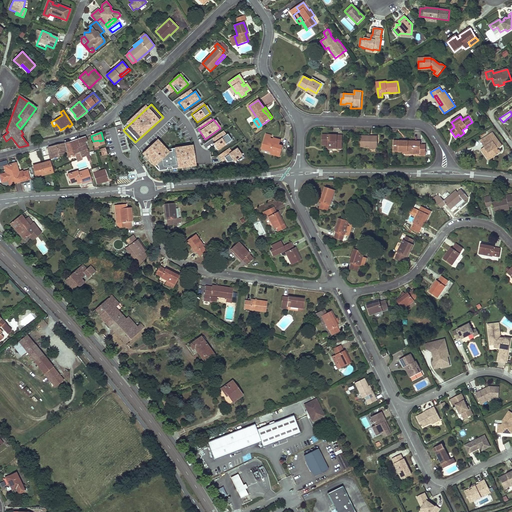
[(493,133),(487,137),(488,139),(484,143),(487,146),(485,147),(481,150),(486,157),(490,155),(492,158),(501,152),(498,148),(502,145),(493,133)]
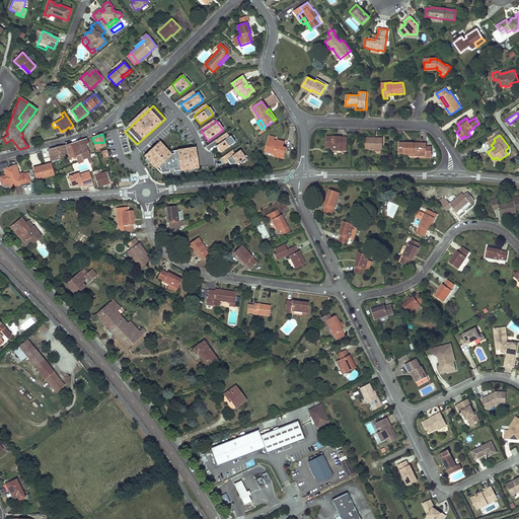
[(232,145),(226,136),(214,145),(220,154),(232,145)]
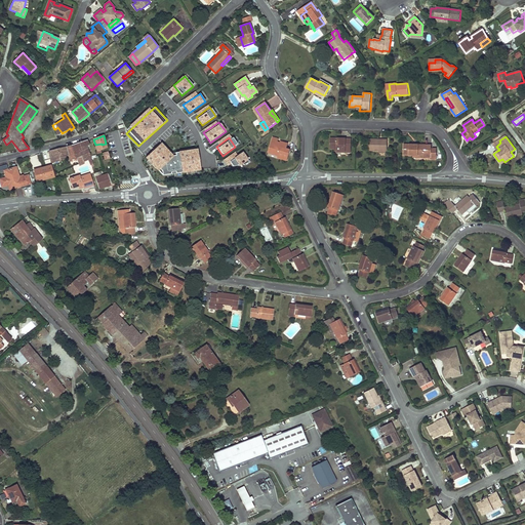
[(346,138),(330,137),(330,149),(334,149),(337,149),(337,151),(336,152),(346,152),(346,138)]
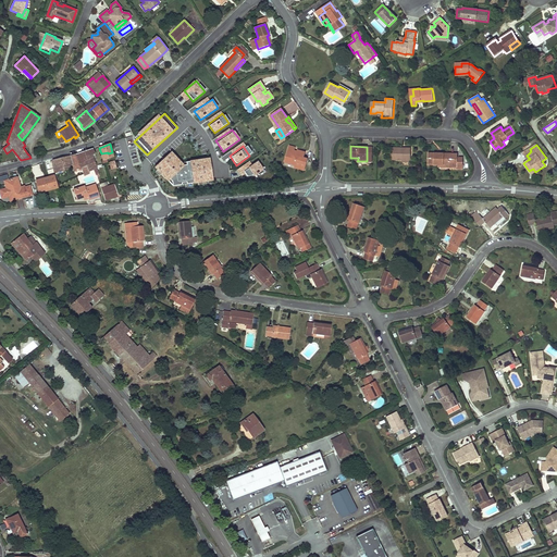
[(411,148),(390,147),(390,159),(401,160),(410,160),(411,148)]
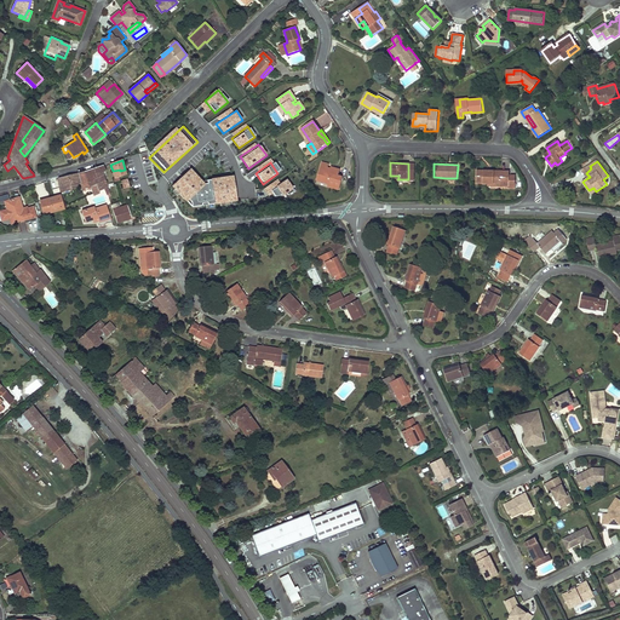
[(103,166),(85,172),(89,183),(95,181),(95,179),(104,176),(103,173),(105,172),(103,166)]
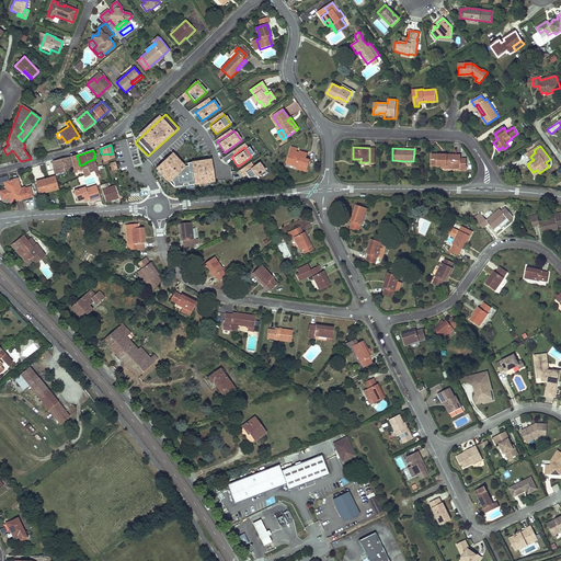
[(534,150),(526,155),(531,161),(534,160),(530,157),(535,152),(534,150)]
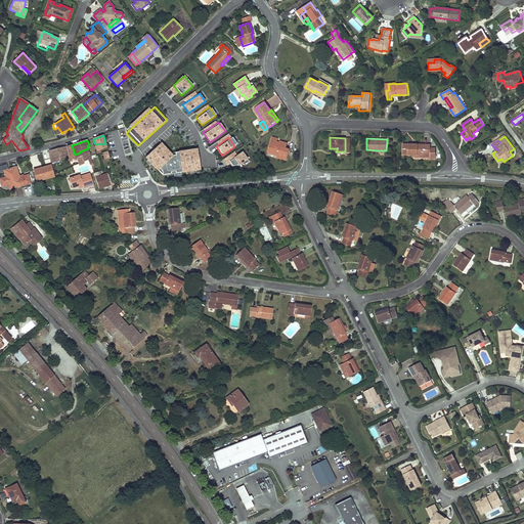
[(277,142),(271,141),(267,153),(277,156),(276,158),(287,160),(290,149),(286,148),(288,143),(279,141),(279,143),(277,142)]
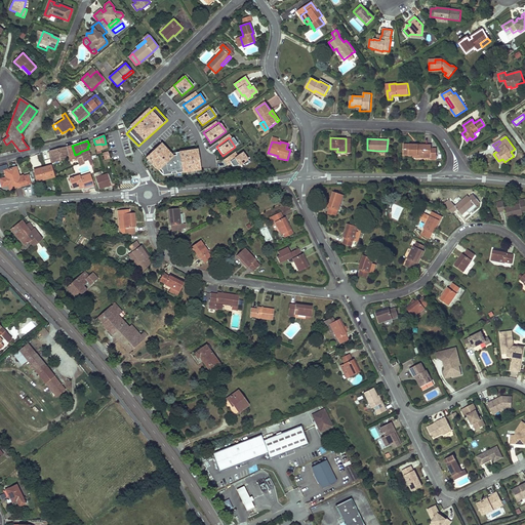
[(102,144),(95,145),(97,152),(101,151),(101,150),(104,150),(107,149),(106,144),(102,145),(102,144)]
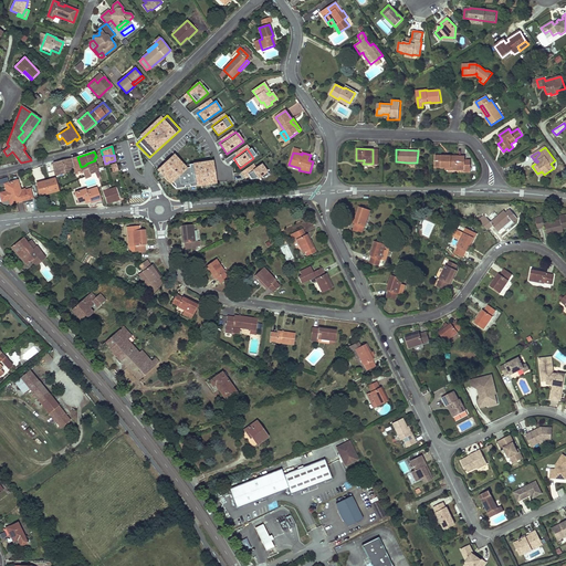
[(170,187),(174,184),(175,190),(216,185),(212,163),(185,167),(173,155),(156,171),(170,187)]
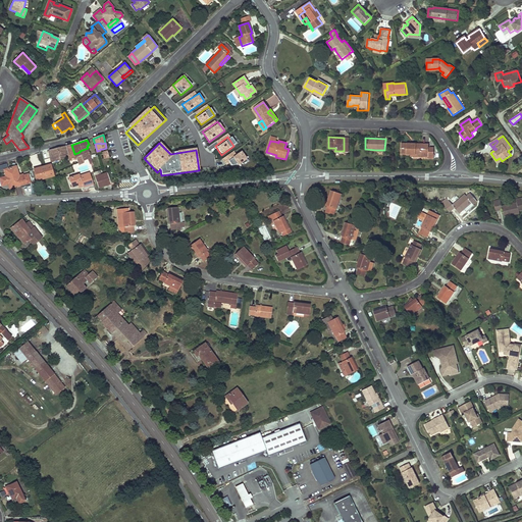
[(422,144),(402,144),(402,154),(412,154),(421,154),(421,156),(428,156),(429,148),(422,148),(422,144)]
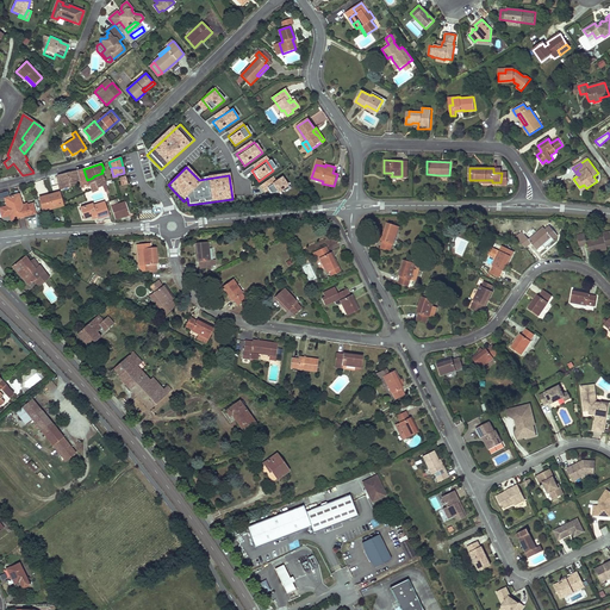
[(83,169),(58,175),(62,191),(70,187),(69,185),(80,181),(82,190),(89,186),(92,190),(97,187),(94,181),(89,184),(87,180),(83,169)]
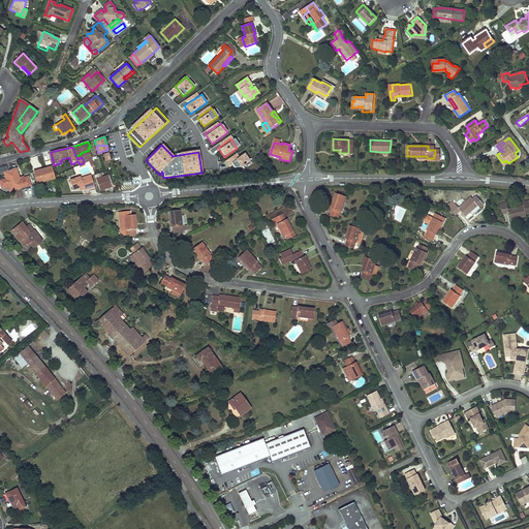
[(81,154),(75,156),(78,159),(82,157),(84,162),(84,163),(90,161),(93,160),(89,150),(81,153),(81,154)]
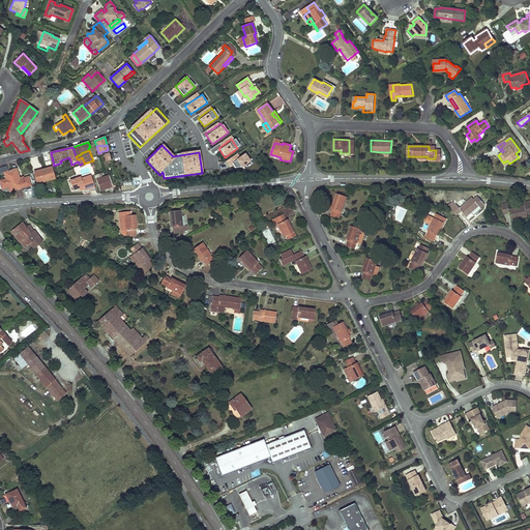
[(249,164),(243,154),(228,164),(234,173),(249,164)]
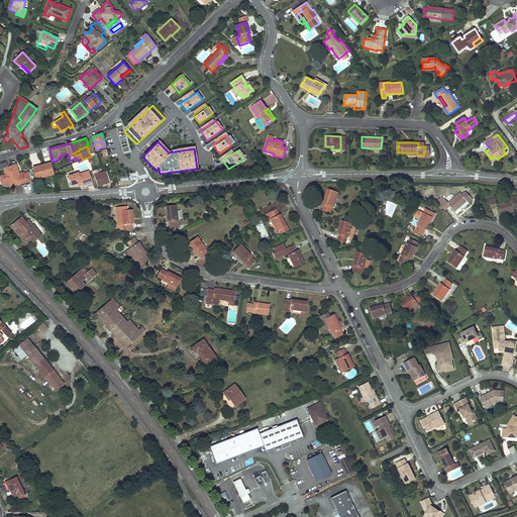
[(55,175),(54,171),(52,163),(34,168),(37,179),(55,175)]
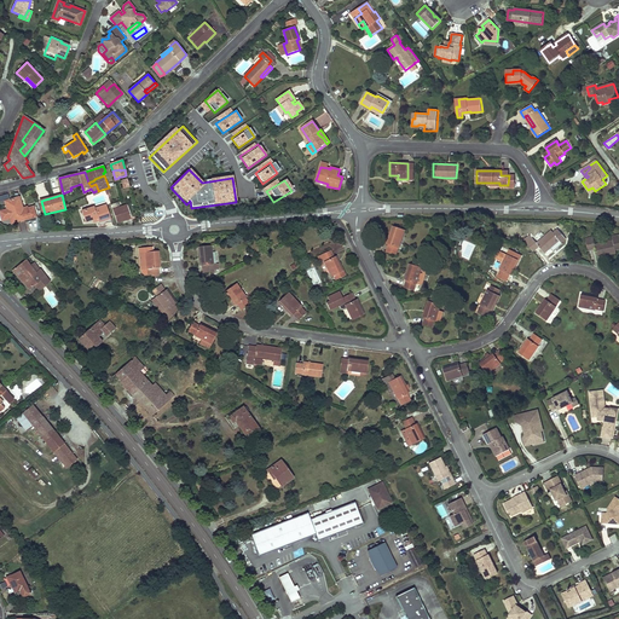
[(19,198),(7,202),(10,210),(7,210),(0,212),(0,215),(1,221),(10,220),(11,224),(35,218),(33,208),(27,209),(28,212),(23,213),(23,212),(19,198)]
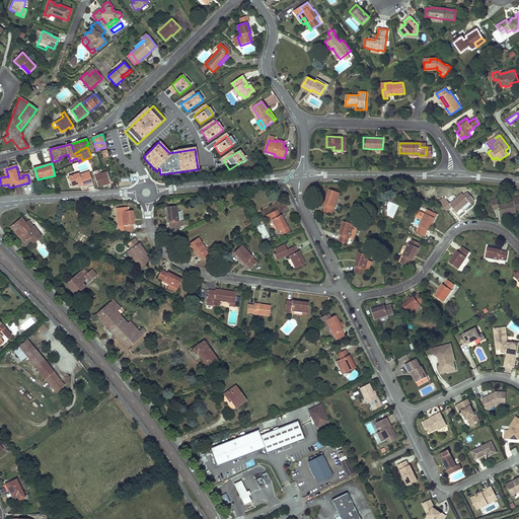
[(79,174),(69,177),(71,187),(77,184),(81,182),(82,186),(82,187),(82,190),(88,190),(89,189),(88,184),(92,183),(89,172),(80,175),(79,174)]
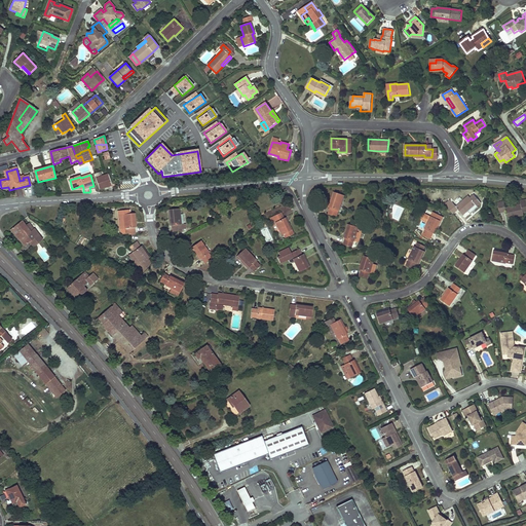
[(103,177),(96,179),(99,189),(112,185),(109,176),(103,178),(103,177)]
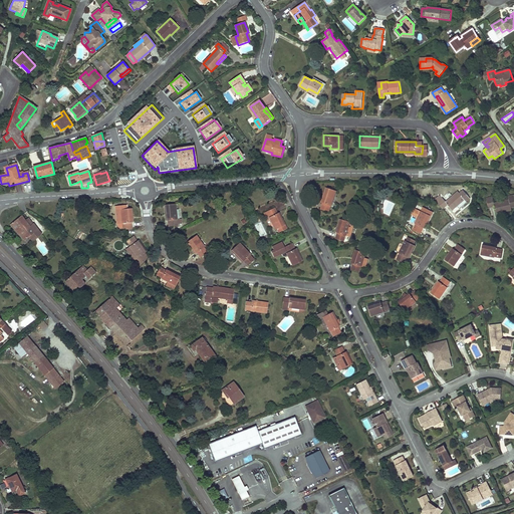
[(336,191),(326,188),(321,203),(322,203),(320,209),(328,212),(330,206),(331,206),(336,191)]
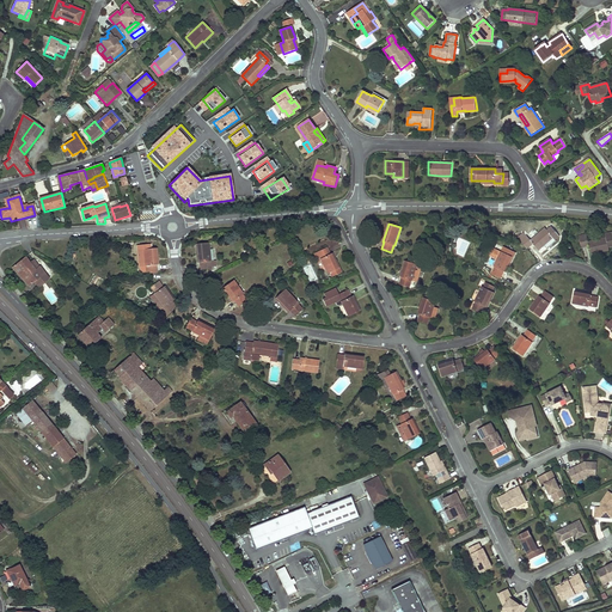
[(526,237),(521,240),(527,249),(533,244),(538,250),(545,244),(554,238),(555,240),(560,237),(551,226),(546,231),(545,228),(531,240),(527,236),(526,237)]
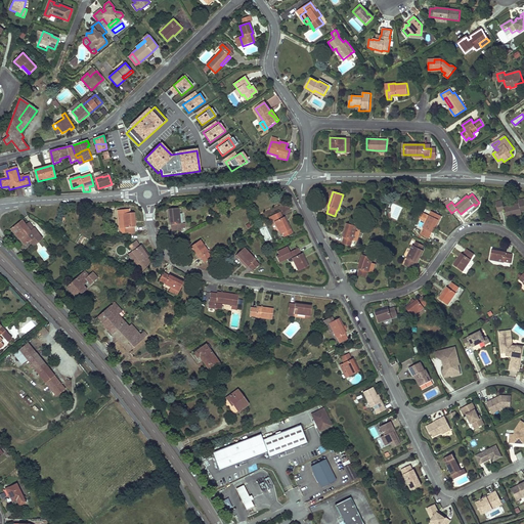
[(501,202),(495,204),(497,212),(504,211),(506,218),(521,214),(521,211),(523,210),(523,198),(518,200),(519,204),(504,207),(501,202)]
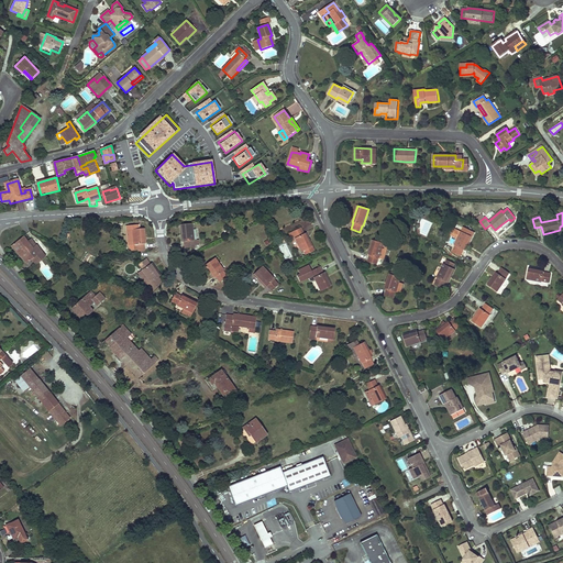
[(192,223),(180,224),(181,242),(184,242),(185,249),(194,247),(194,245),(199,245),(198,240),(194,240),(192,223)]
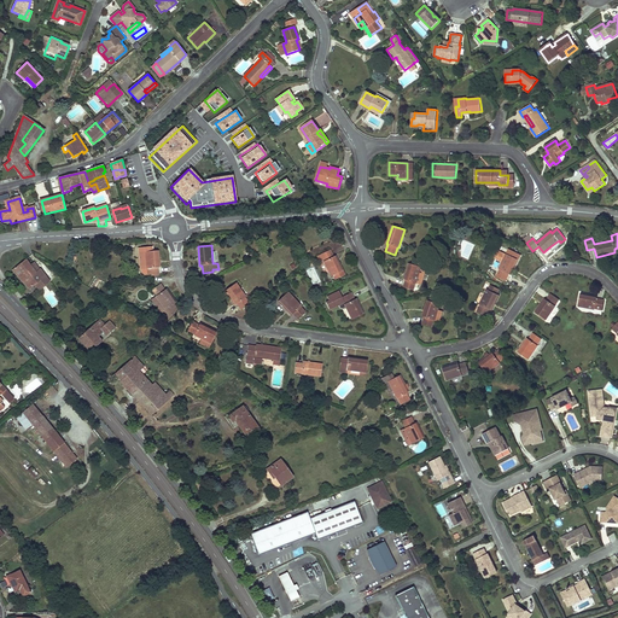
[(520,255),(509,249),(500,269),(496,277),(506,280),(508,274),(511,274),(520,255)]
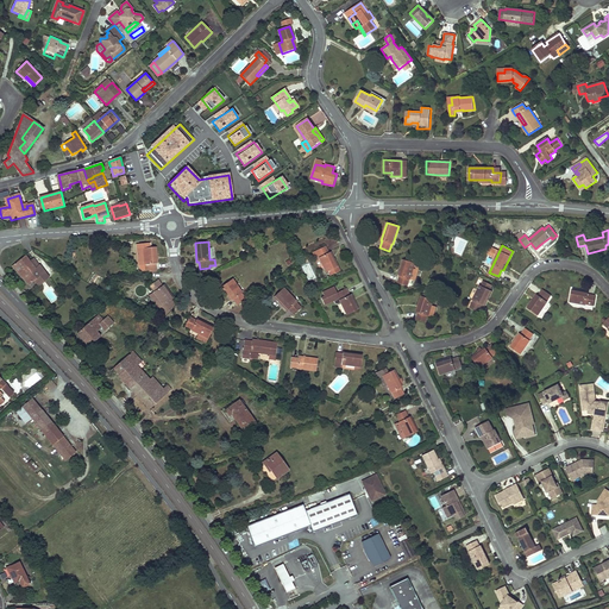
[(325,246),(313,252),(315,258),(319,257),(319,258),(326,272),(328,272),(330,276),(340,271),(331,252),(328,252),(325,246)]
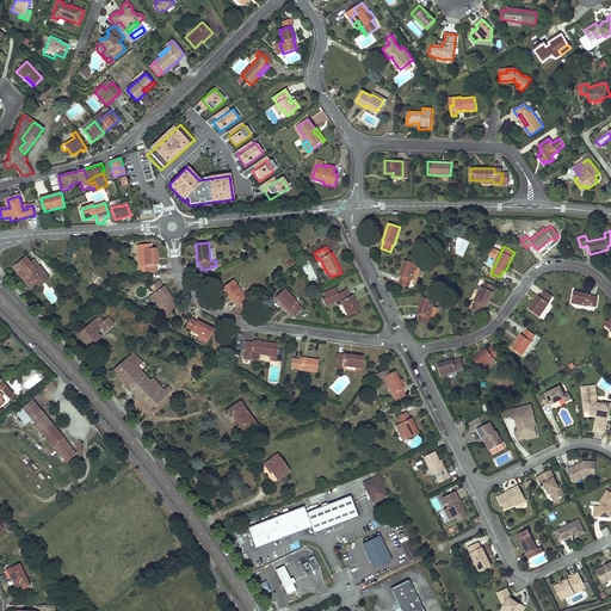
[(156,248),(144,250),(146,266),(144,266),(144,270),(147,270),(147,272),(158,272),(156,265),(159,265),(156,248)]
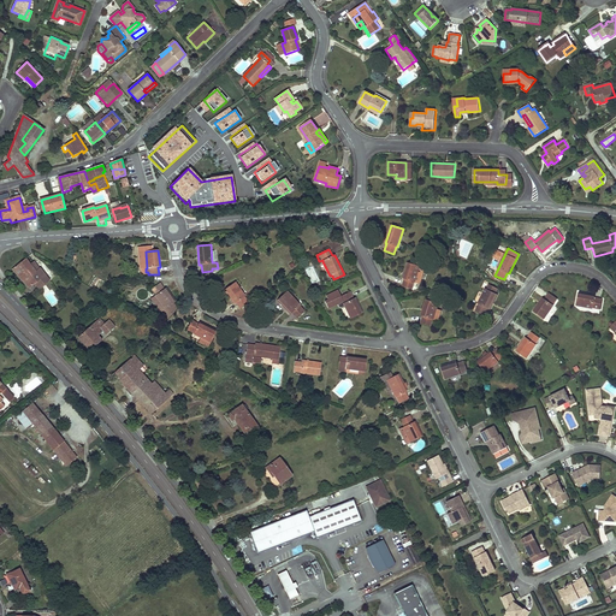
[(25,259),(13,270),(30,289),(35,284),(46,276),(40,268),(36,272),(25,259)]
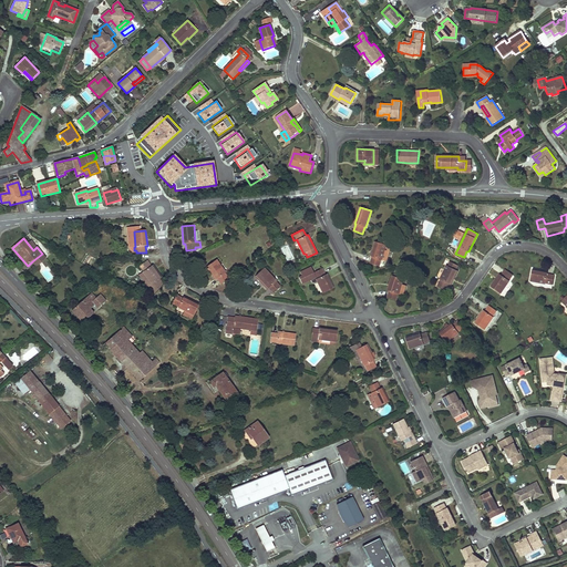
[(387,245),(374,241),(370,256),(372,257),(371,264),(379,266),(381,259),(382,259),(387,245)]
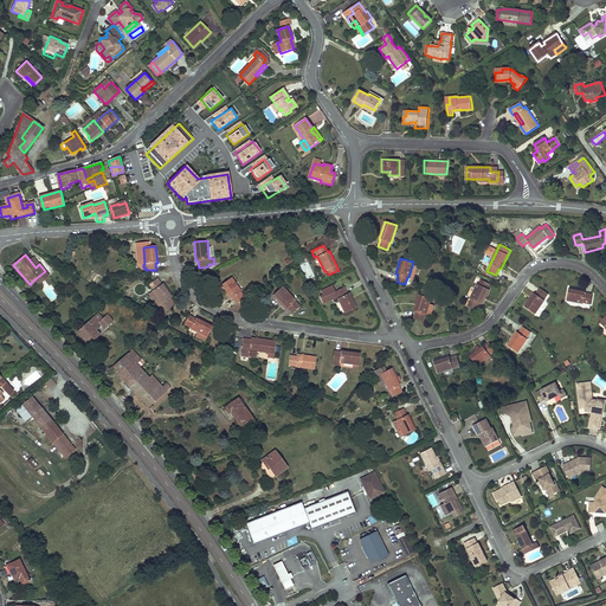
[(45,271),(34,279),(39,285),(49,276),(45,271)]
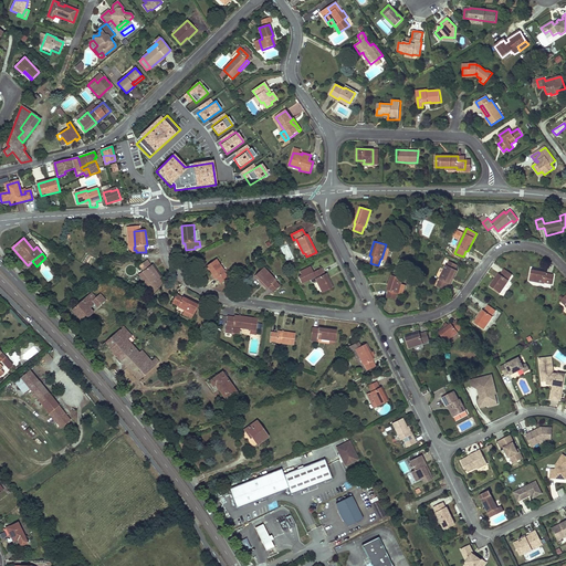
[(147,260),(139,265),(143,271),(143,272),(138,275),(153,294),(163,283),(159,279),(161,278),(153,264),(152,265),(147,260)]
